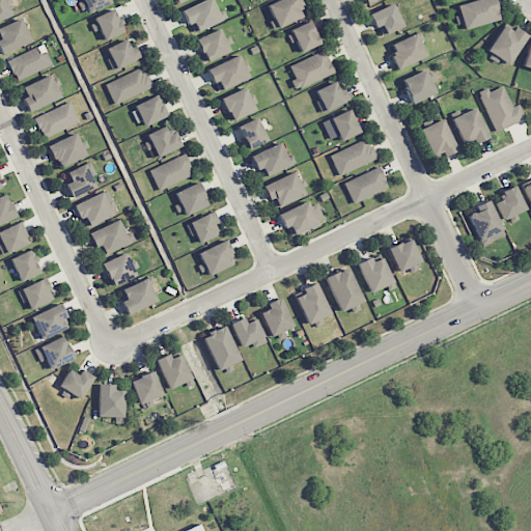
[(0,0),(0,20),(11,15),(4,0),(0,0)]
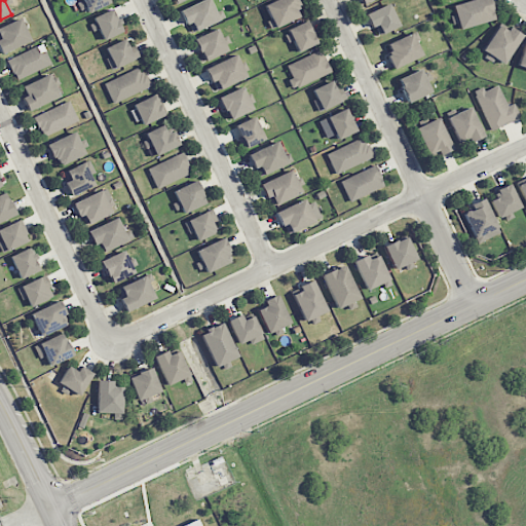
[(111,3),(110,0),(81,0),(86,12),(111,3)]
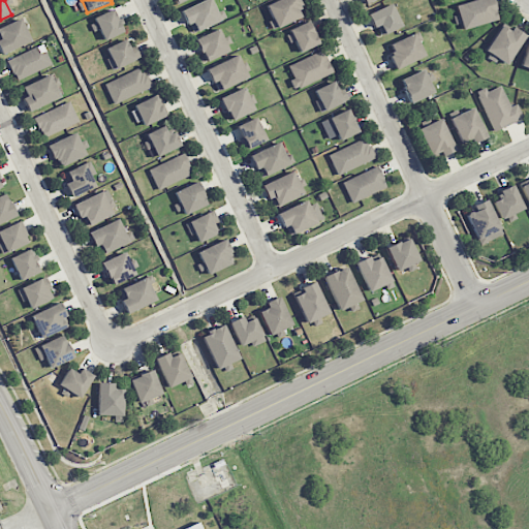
[(191,33),(220,21),(211,0),(203,0),(181,10),(191,33)]
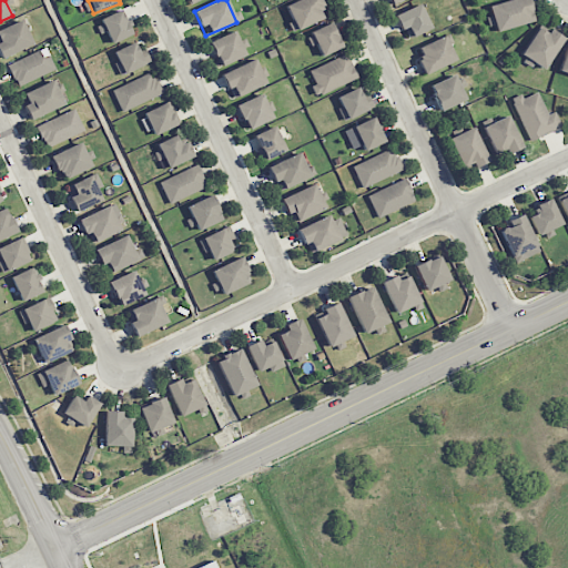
[(295,31),(326,16),(318,0),(296,0),(283,7),(295,31)]
